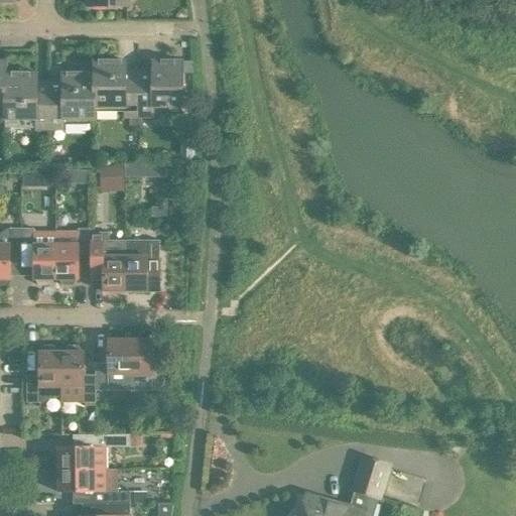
[(94,61),(94,74),(94,108),(125,108),(124,116),(138,116),(138,113),(138,71),(125,71),(125,61),(94,61)]
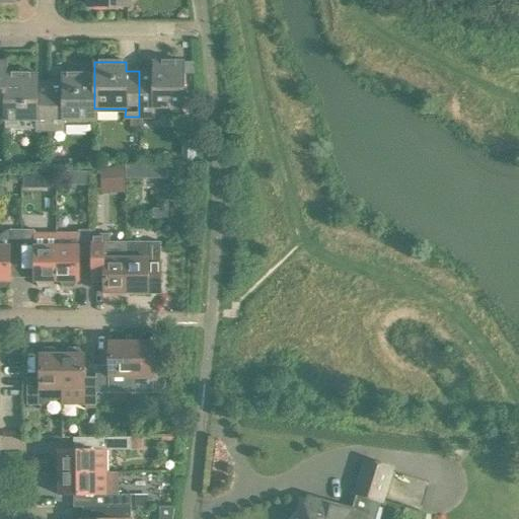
[(153,71),(139,71),(139,114),(154,114),(154,108),(182,108),(182,62),(153,62),(153,71)]
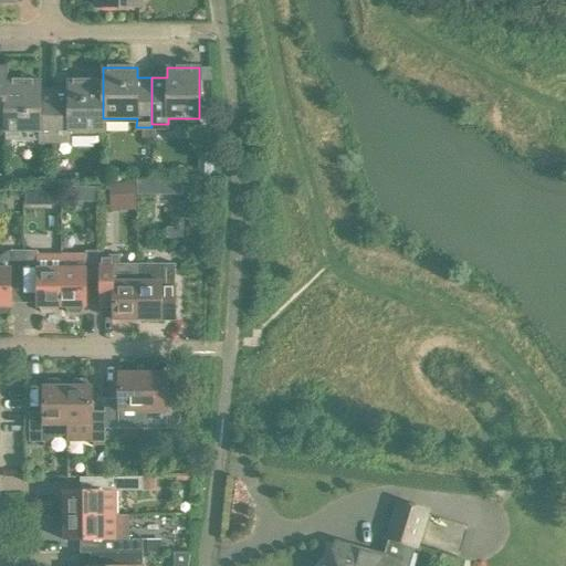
[(69,80),(69,90),(54,90),(54,144),(54,150),(60,150),(60,144),(69,144),(69,132),(103,132),(103,118),(103,81),(69,80)]
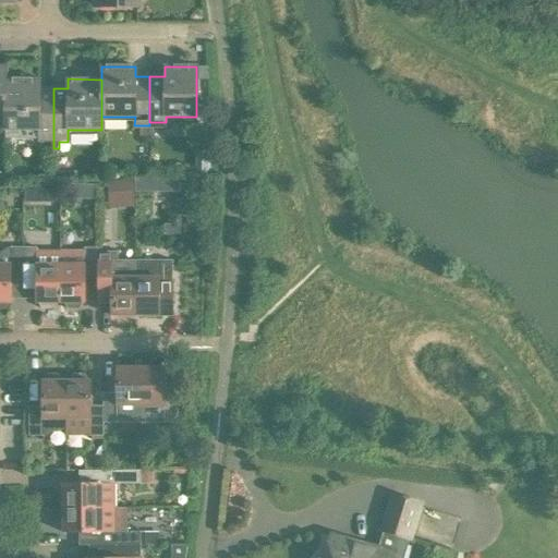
[(39,87),(39,80),(4,80),(4,118),(4,138),(38,138),(38,142),(53,142),(53,88),(39,87)]
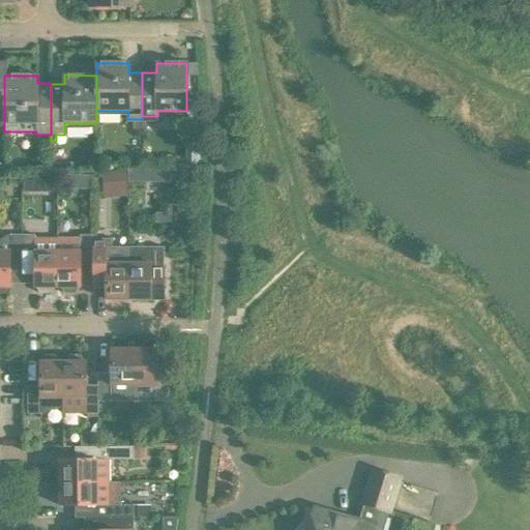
[(144,168),(127,168),(127,182),(144,182),(144,168)]
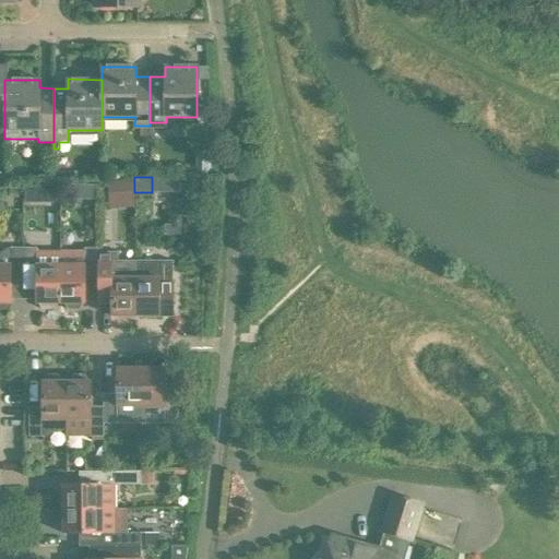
[(24,185),(24,200),(36,200),(36,185),(24,185)]
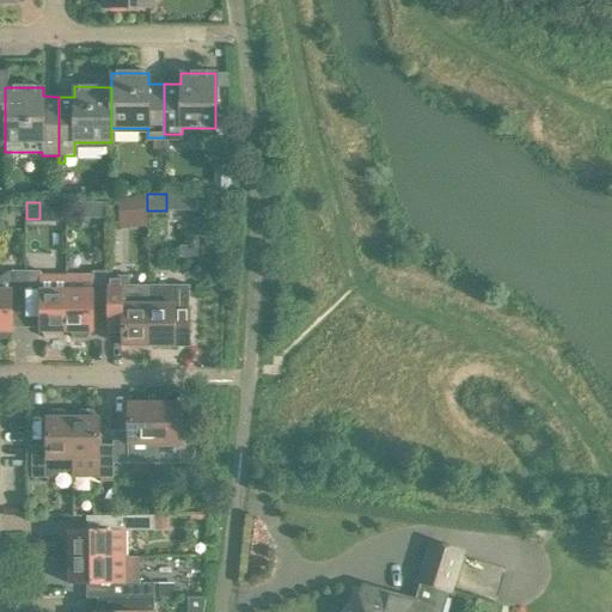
[(0,336),(4,337),(8,329),(10,330),(11,301),(25,303),(25,269),(11,269),(0,276),(0,336)]
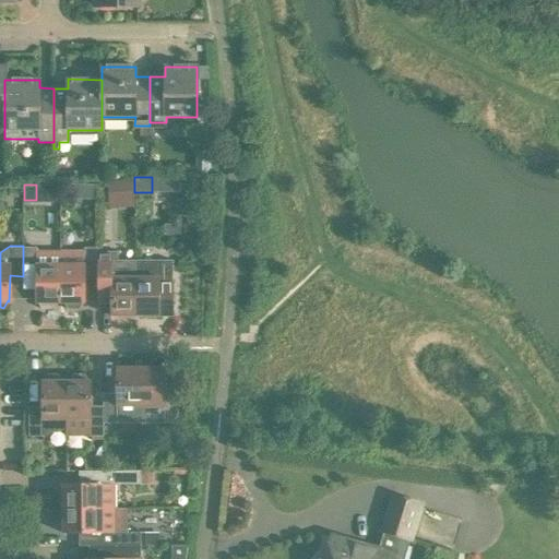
[(52,307),(56,300),(60,300),(60,251),(36,251),(36,246),(23,246),(23,276),(36,276),(36,300),(37,300),(42,307),(52,307)]
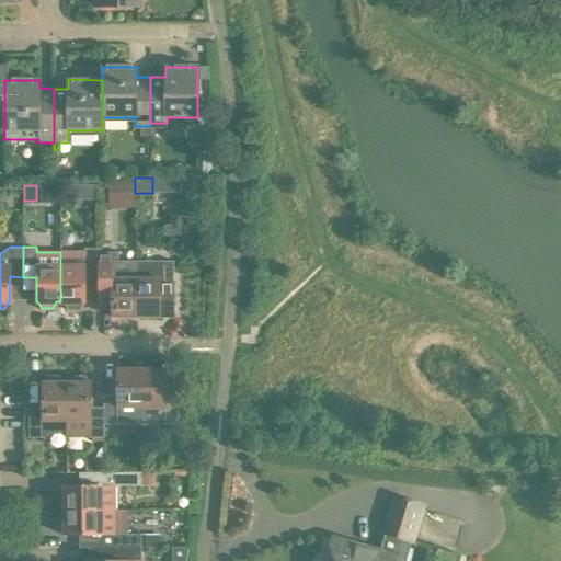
[(78,309),(82,301),(83,301),(84,276),(98,276),(98,253),(98,247),(83,247),(83,252),(60,252),(60,301),(64,301),(67,309),(78,309)]
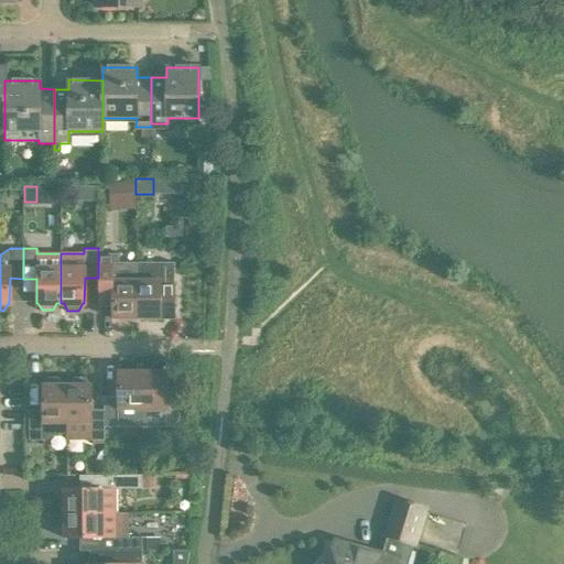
[(120,255),(98,255),(98,278),(98,304),(111,304),(111,316),(136,316),(136,261),(119,261),(120,255)]
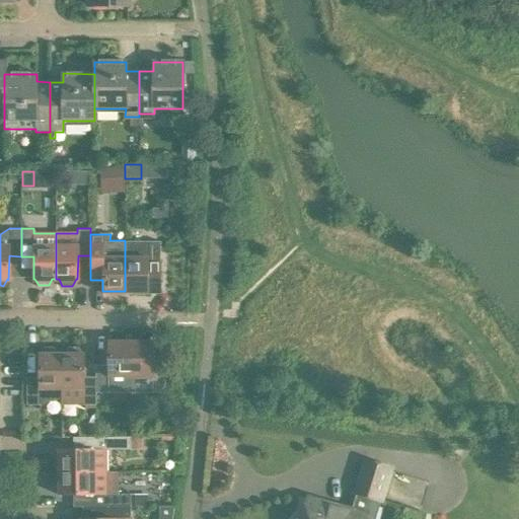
[(160,240),(125,240),(125,291),(147,292),(147,285),(159,285),(160,240)]
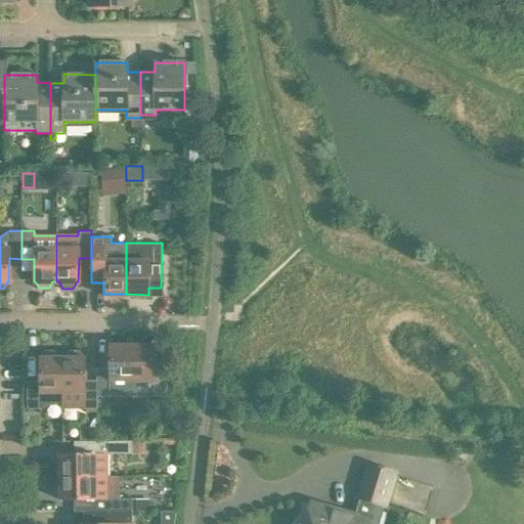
[(108,379),(131,380),(131,344),(107,344),(107,367),(96,367),(96,381),(96,395),(108,395),(108,379)]
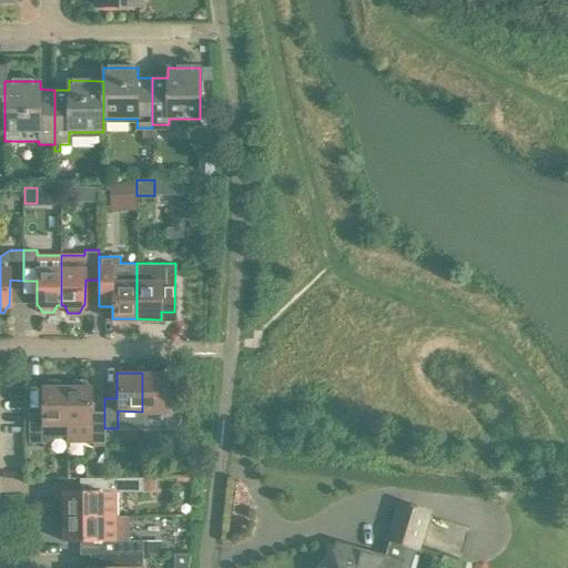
[(165,373),(142,373),(142,412),(166,412),(165,428),(180,428),(180,398),(165,398),(165,373)]
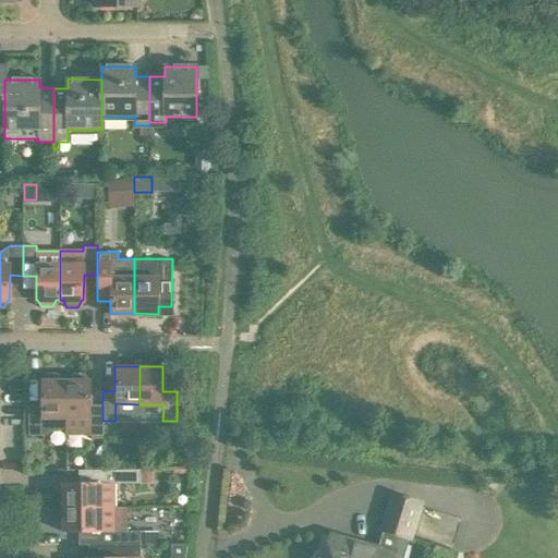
[(47,373),(44,379),(41,379),(41,404),(28,404),(28,434),(45,434),(55,428),(65,428),(65,379),(61,379),(58,373),(47,373)]
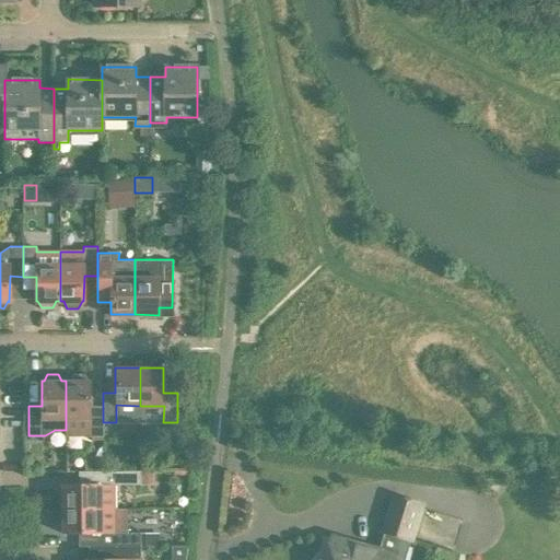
[(72,374),(69,381),(66,381),(66,430),(66,435),(103,435),(103,422),(103,407),(90,407),(90,381),(88,381),(84,374),(72,374)]
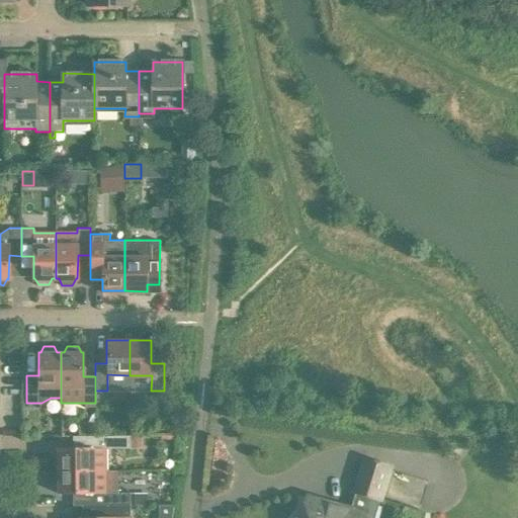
[(105,447),(109,447),(131,447),(131,435),(81,435),(81,447),(58,447),(58,470),(105,470),(105,447)]
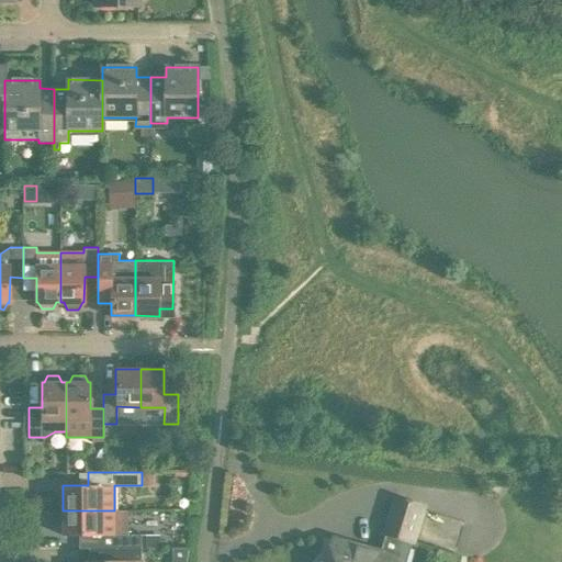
[(395,561),(397,561),(404,561),(422,506),(395,498),(385,532),(386,534),(380,554),(333,540),(325,561),(395,561)]
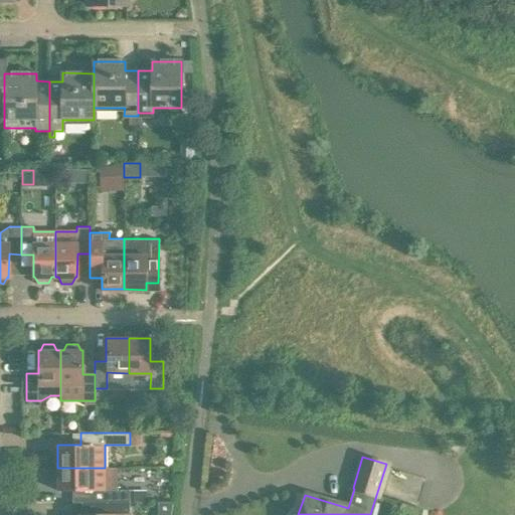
[(105,468),(57,468),(57,491),(80,491),(80,502),(84,502),(129,503),(129,490),(106,490),(105,468)]
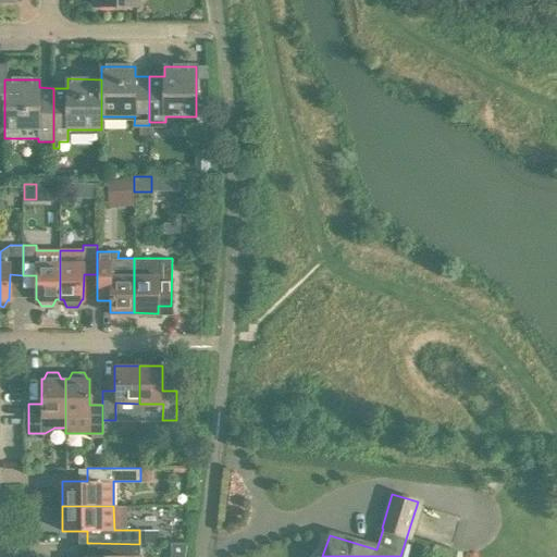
[(187,556),(188,542),(162,541),(161,556),(187,556)]
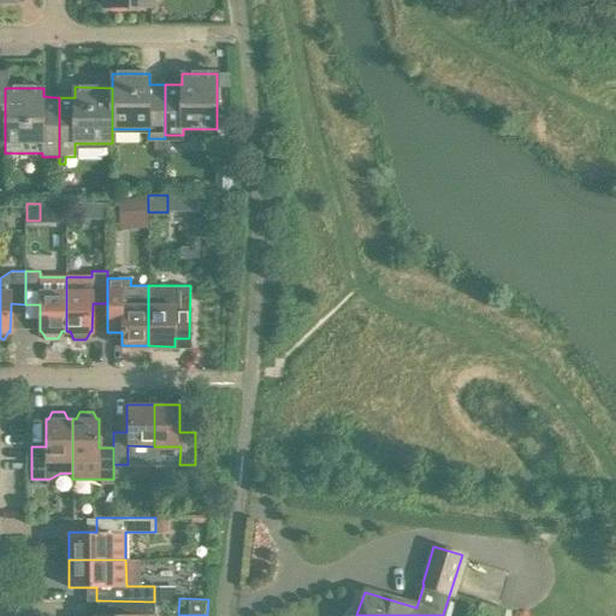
[(154,615),(154,602),(101,600),(101,615),(94,615),(93,615),(154,615)]
